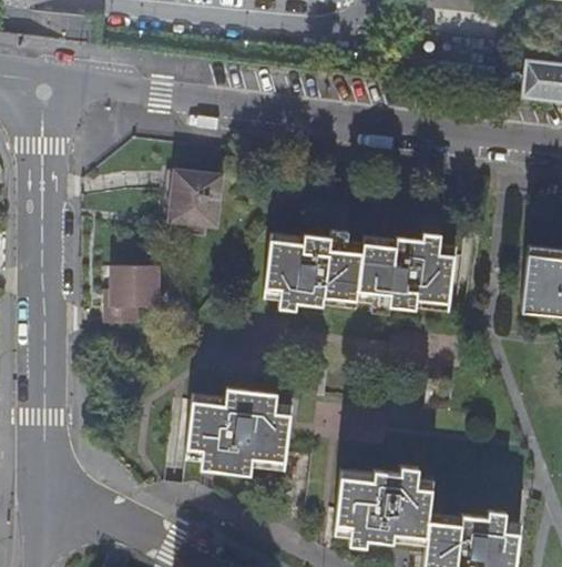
[(561,63),(528,60),(530,80),(528,99),(561,103),(561,63)]
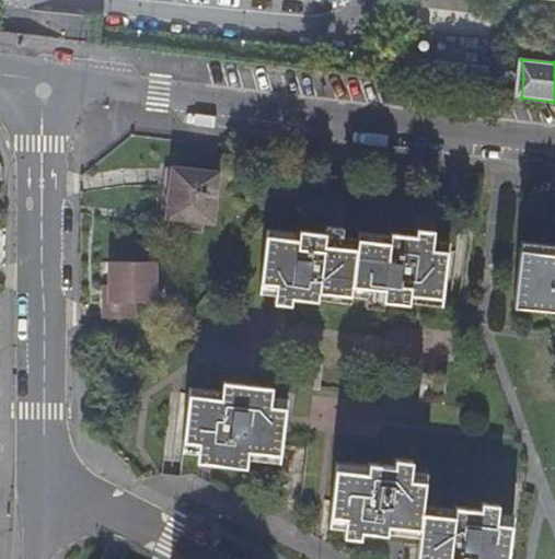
[(163,216),(183,218),(183,229),(200,231),(200,220),(211,221),(217,172),(169,167),(163,216)]
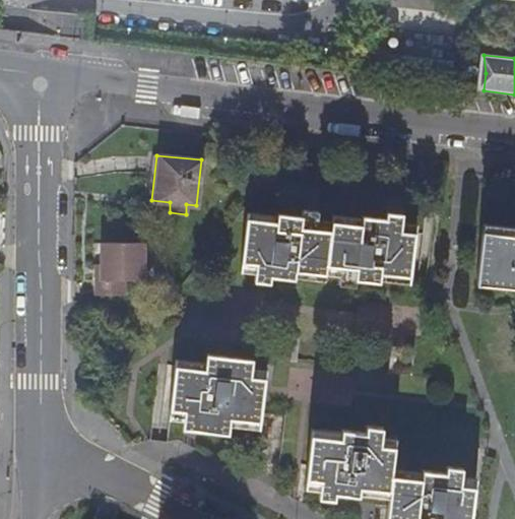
[(277,216),(248,213),(241,272),(255,274),(254,283),(271,285),(271,278),(295,282),(296,279),(326,282),(326,276),(341,277),(341,286),(356,288),(357,281),(381,284),(381,281),(411,285),(419,226),(404,224),(405,215),(387,213),(387,220),(372,218),(364,218),(364,220),(333,216),(332,222),(318,221),(318,212),(303,210),(302,217),(277,214),(277,216)]
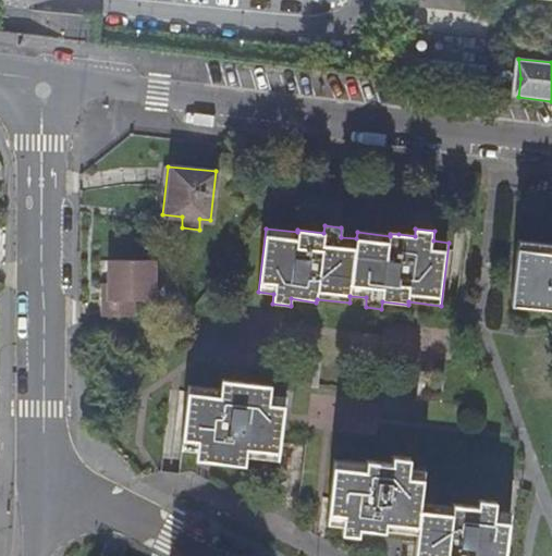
[(551,245),(522,242),(515,307),(551,310),(551,245)]
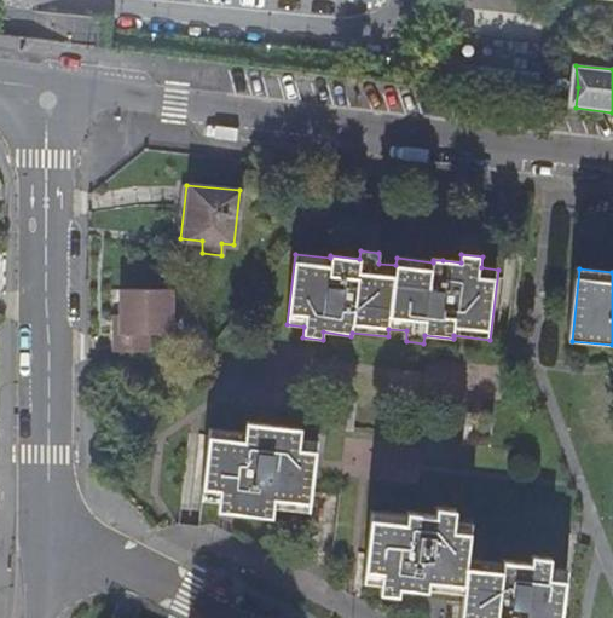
[(127,294),(127,318),(127,338),(119,338),(119,357),(155,357),(156,339),(178,338),(178,293),(127,294)]
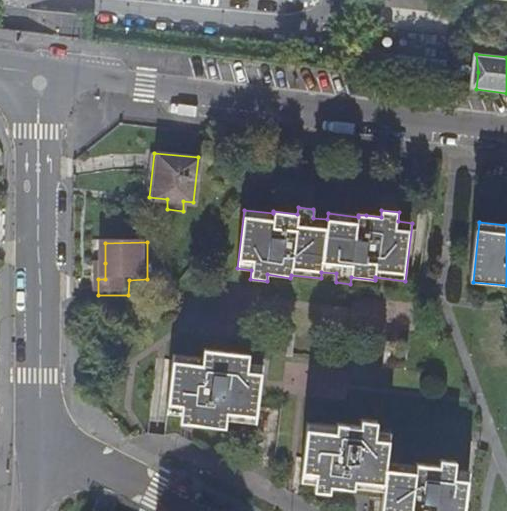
[(184,426),(229,431),(229,421),(259,425),(265,366),(251,365),(251,355),(206,351),(205,360),(177,358),(171,415),(185,417),(184,426)]
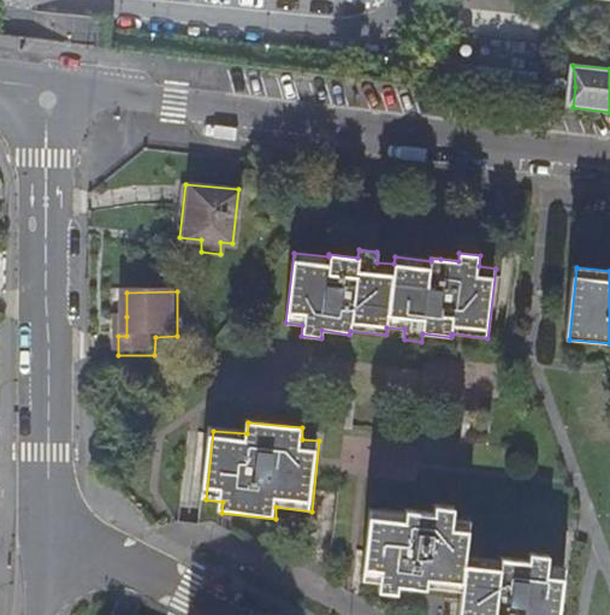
[(407,515),(373,512),(366,581),(383,584),(383,593),(401,595),(401,586),(430,590),(430,586),(466,590),(463,614),(564,614),(569,569),(550,567),(551,555),(534,553),(533,562),(503,559),(503,562),(469,559),(472,521),(456,519),(457,508),(437,507),(437,513),(407,510),(407,515)]
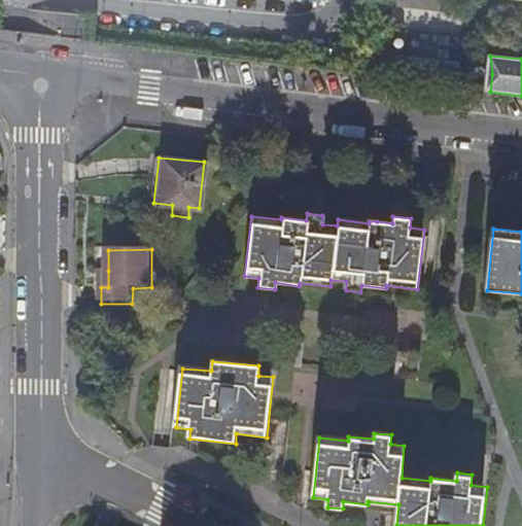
All buildings are outlined.
